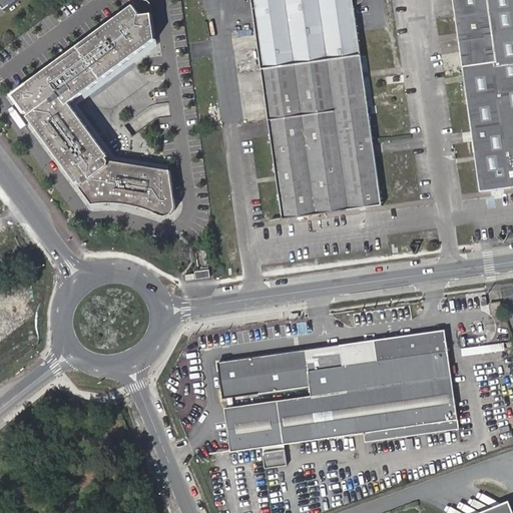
[(0,0),(0,4),(4,11),(19,0),(0,0)]
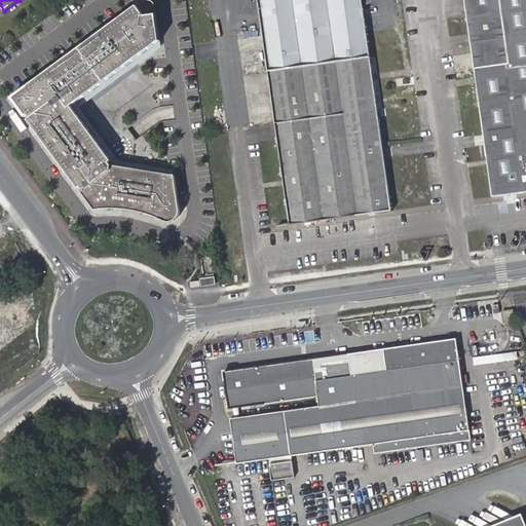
[(361,0),(257,0),(268,74),(370,59),(361,0)]
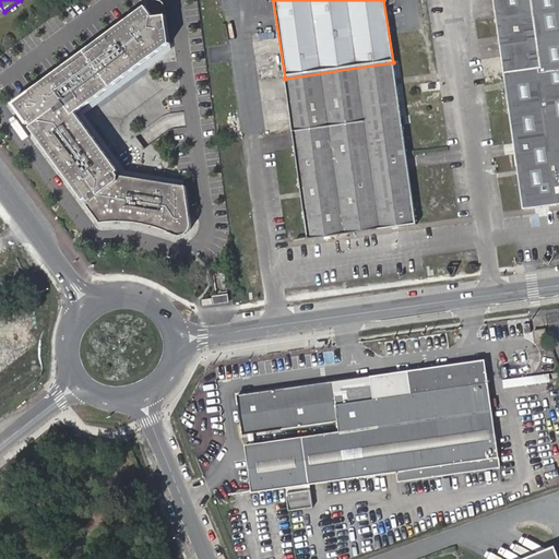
[(558,0),(494,0),(522,205),(558,200),(558,0)]
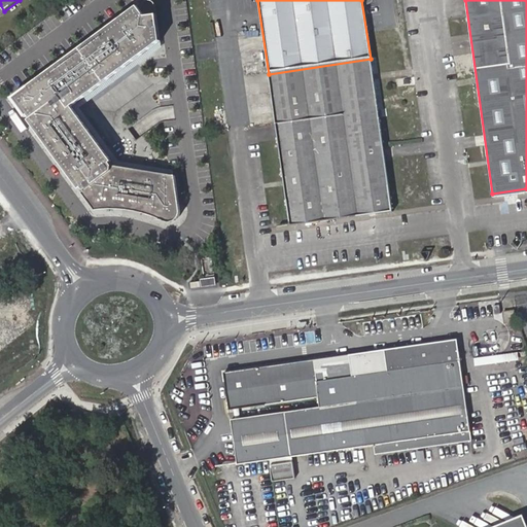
[(13,99),(94,209),(105,208),(113,207),(130,208),(146,211),(153,214),(169,220),(172,220),(175,219),(178,216),(179,213),(179,211),(177,201),(176,201),(175,192),(177,192),(175,176),(112,167),(110,164),(112,163),(71,107),(161,42),(154,6),(153,4),(152,2),(151,1),(148,1),(146,1),(145,1),(143,3),(141,4),(143,6),(140,8),(138,6),(13,99)]
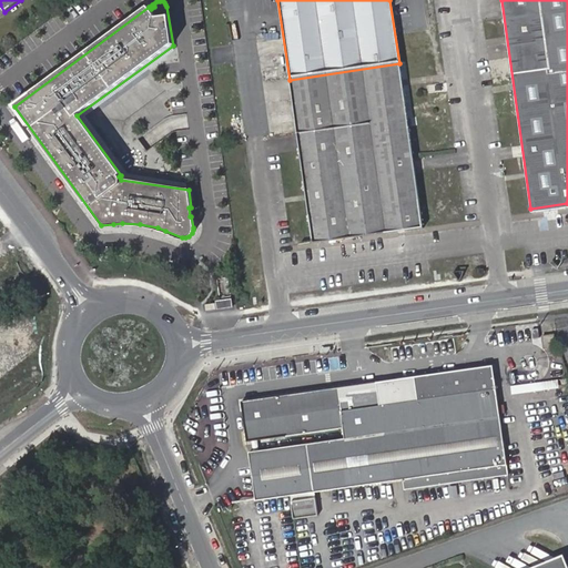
[(174,52),(173,46),(77,115),(121,175),(119,176),(121,180),(189,190),(190,190),(189,185),(130,175),(87,117),(174,52)]
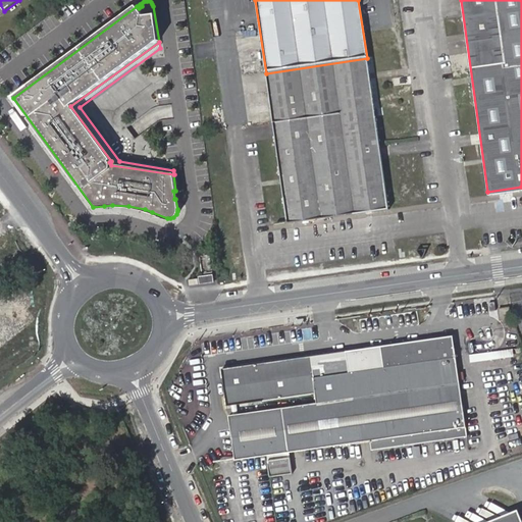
[(367,58),(266,73),(274,125),(342,115),(374,111),(367,58)]
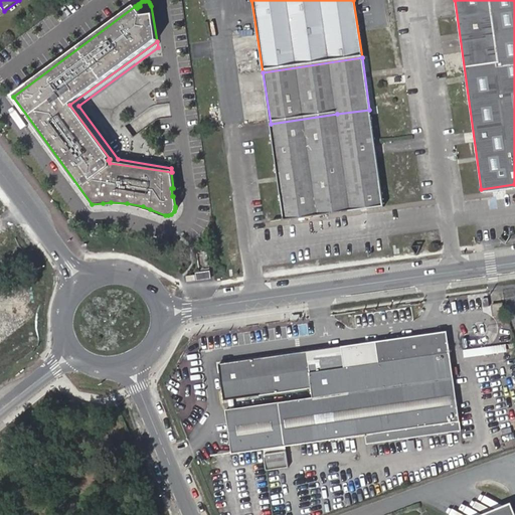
[(350,212),(383,208),(369,110),(337,114),(350,212)]
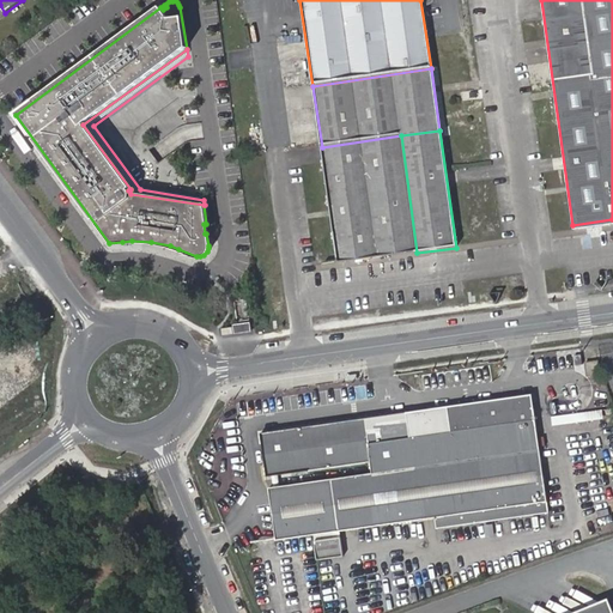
[(401,135),(322,147),(339,263),(417,253),(401,135)]
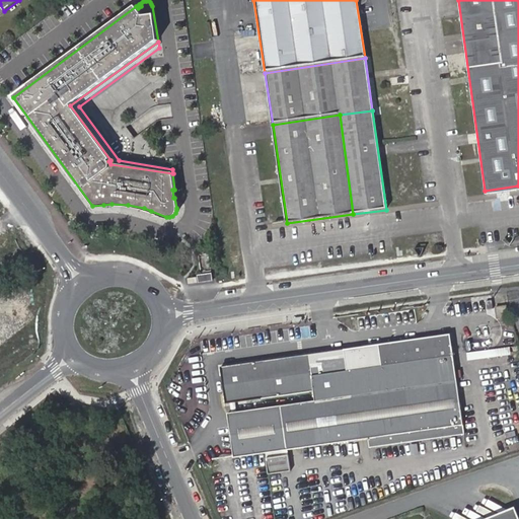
[(201,274),(202,281),(215,279),(214,272),(201,274)]
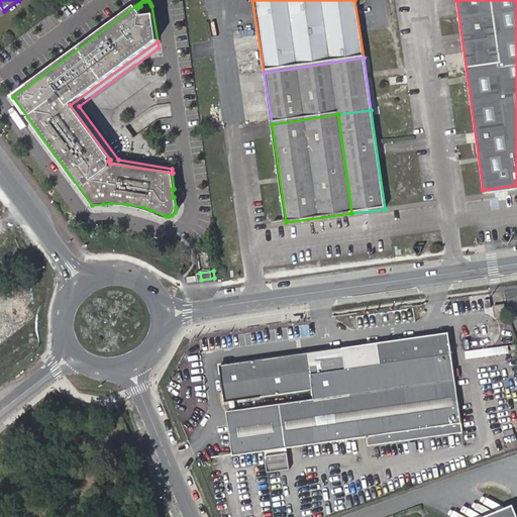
[(494,307),(496,317),(505,315),(504,306),(494,307)]
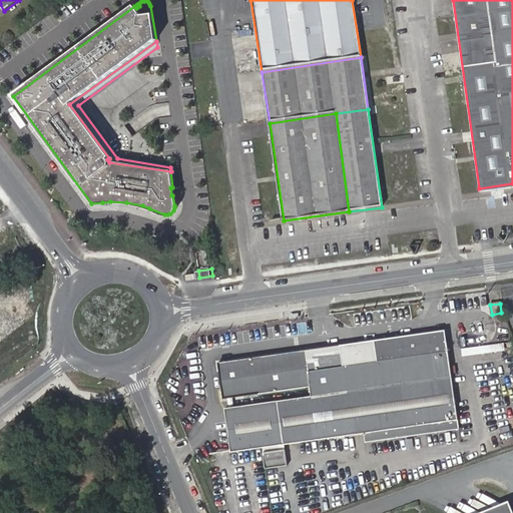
[(341,345),(218,363),(223,400),(311,387),(312,396),(225,409),(231,453),(364,434),(365,443),(459,429),(445,331),(375,340),(378,362),(372,363),(345,367),(341,345)]
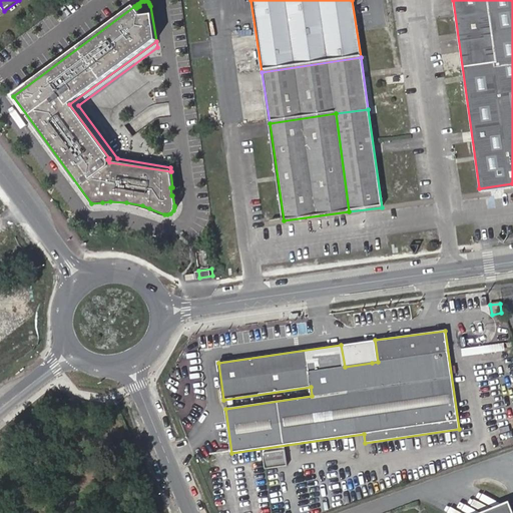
[(375,340),(341,345),(345,367),(372,363),(378,362),(375,340)]
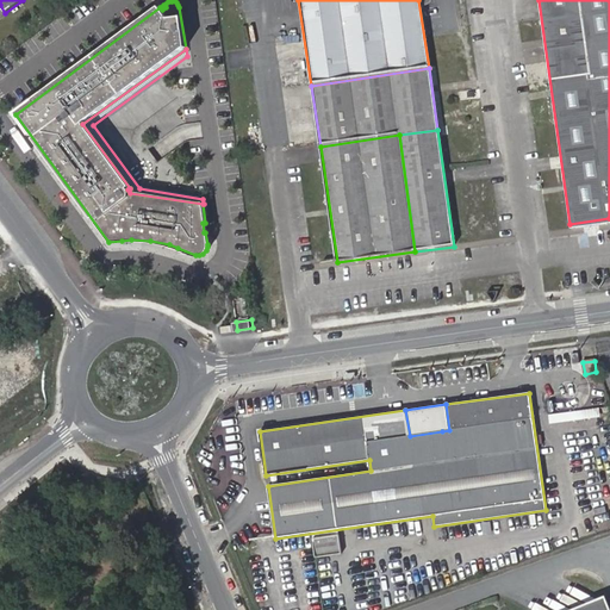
[(312,539),(316,558),(341,554),(338,535),(312,539)]
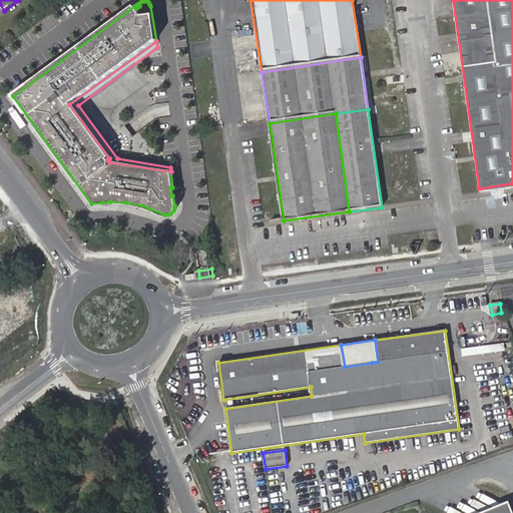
[(512,512),(508,499),(474,512),(512,512)]
